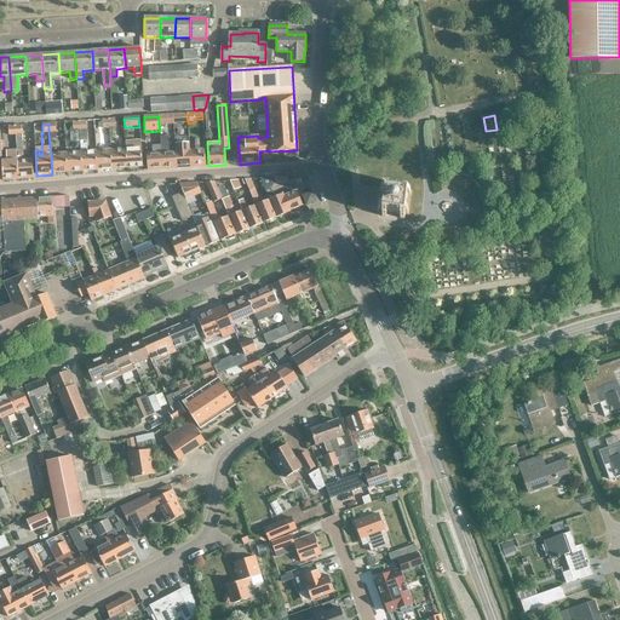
[(160,145),(162,170),(177,168),(176,148),(170,149),(168,137),(160,137),(160,145)]
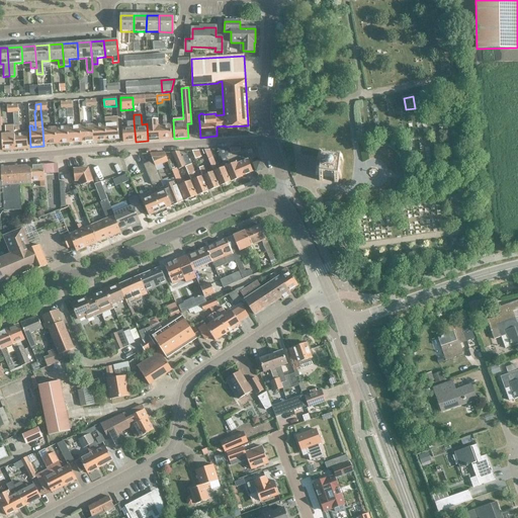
[(105,124),(106,141),(118,141),(117,118),(117,116),(104,117),(105,124)]
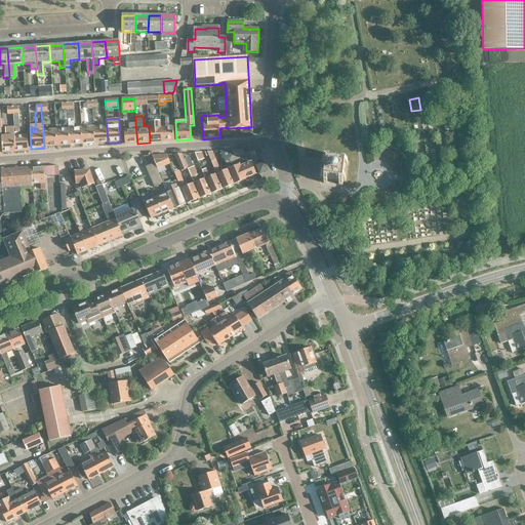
[(161,128),(161,142),(174,142),(173,127),(168,127),(168,118),(165,118),(165,127),(161,128)]
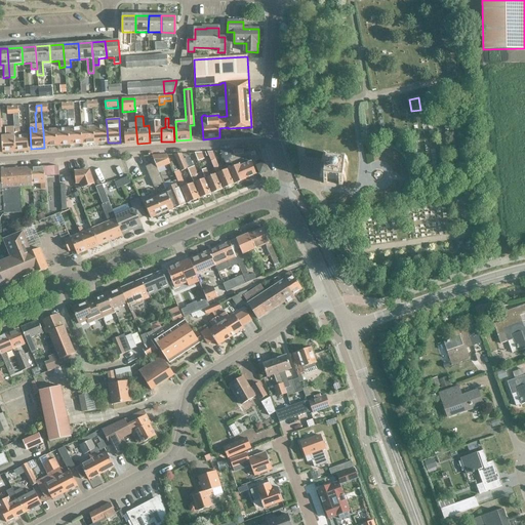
[(150,143),(161,142),(161,128),(160,121),(149,122),(149,125),(150,143)]
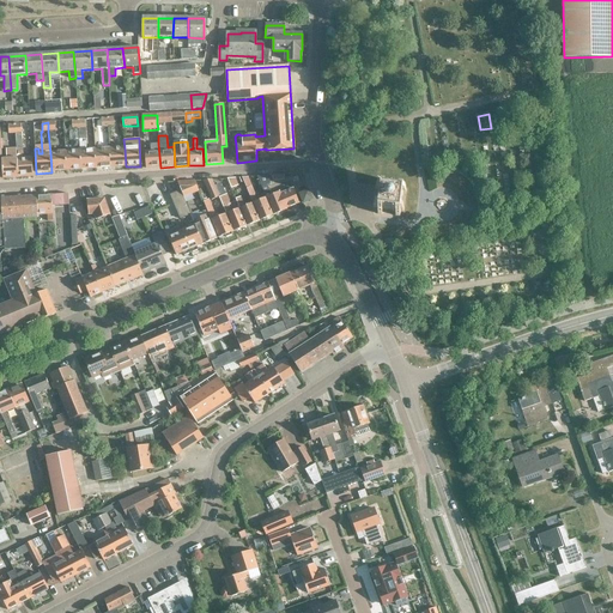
[(96,169),(95,150),(84,151),(83,149),(86,147),(86,143),(79,143),(80,151),(82,170),(96,169)]
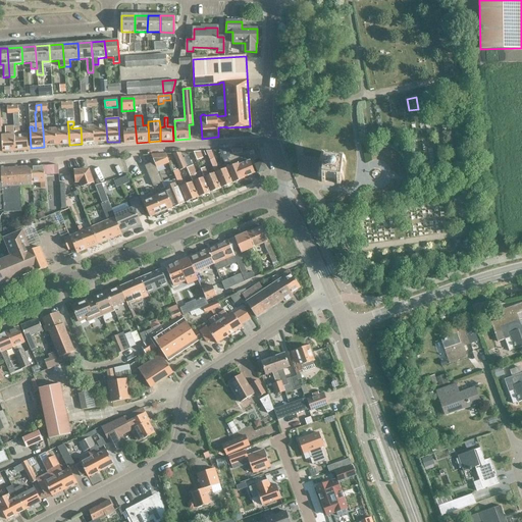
[(137,143),(135,122),(127,123),(128,129),(123,129),(124,144),(137,143)]
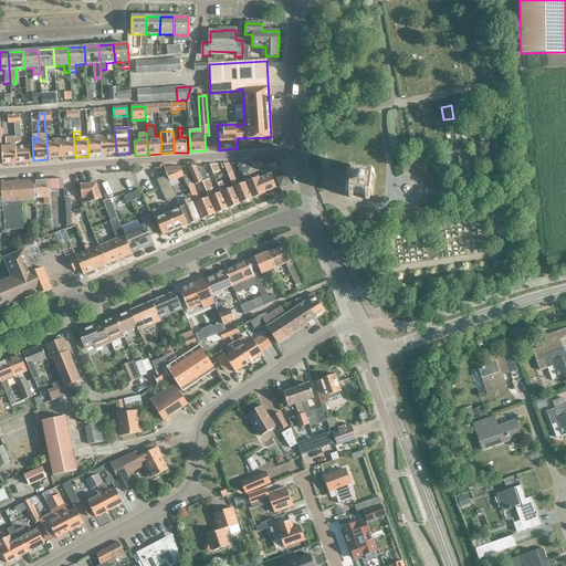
[(101,137),(102,155),(116,154),(115,136),(101,137)]
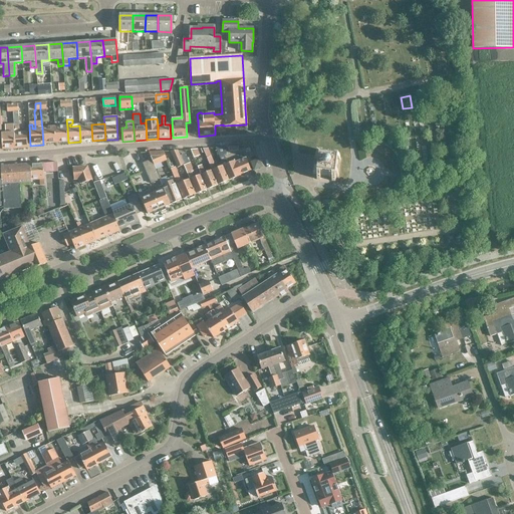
[(92,141),(91,124),(79,125),(80,142),(92,141)]
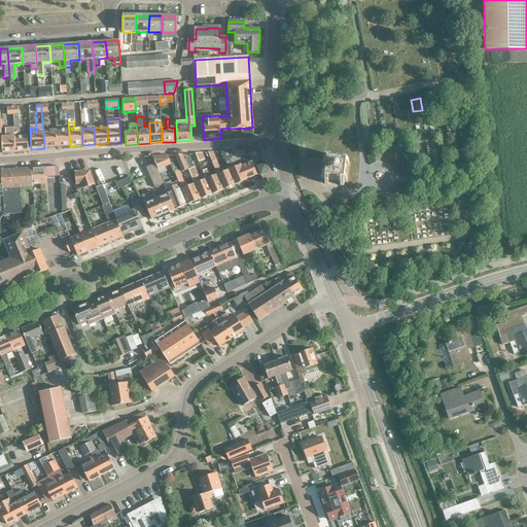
[(14,137),(13,129),(5,129),(5,137),(1,138),(2,154),(15,153),(14,137)]
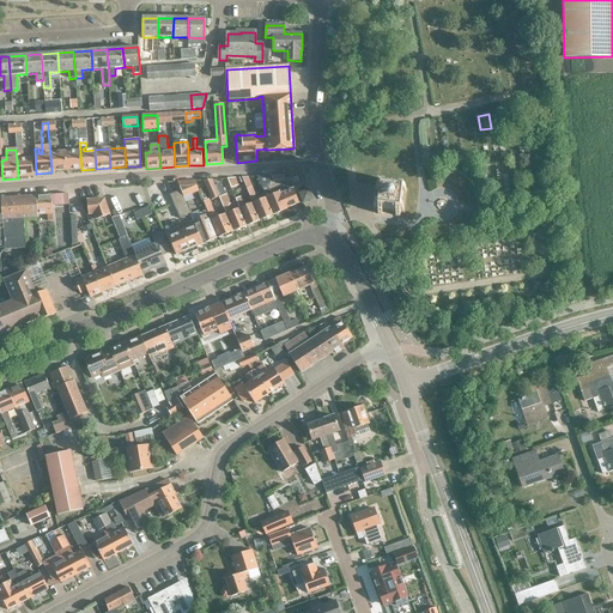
[(82,170),(80,151),(65,152),(66,171),(82,170)]
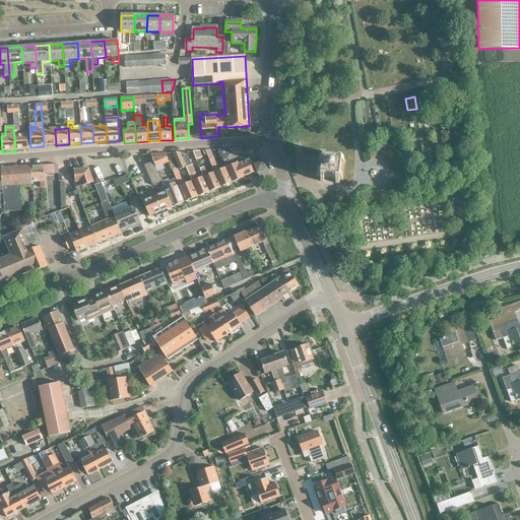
[(43,130),(44,146),(56,145),(55,129),(43,130)]
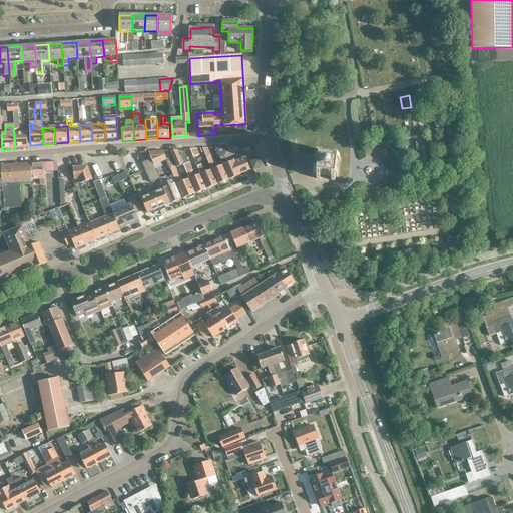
[(26,132),(14,133),(15,149),(28,148),(26,132)]
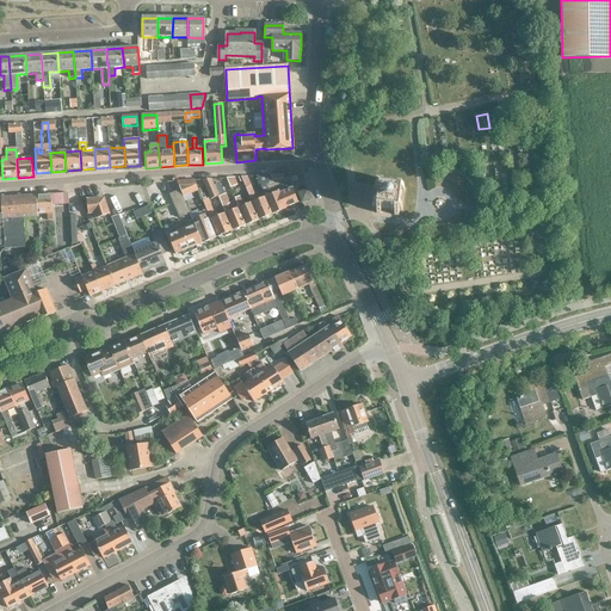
[(257,176),(265,197),(272,215),(285,209),(285,207),(297,202),(294,191),(281,196),(278,191),(270,195),(266,185),(270,184),(266,176),(257,176)]
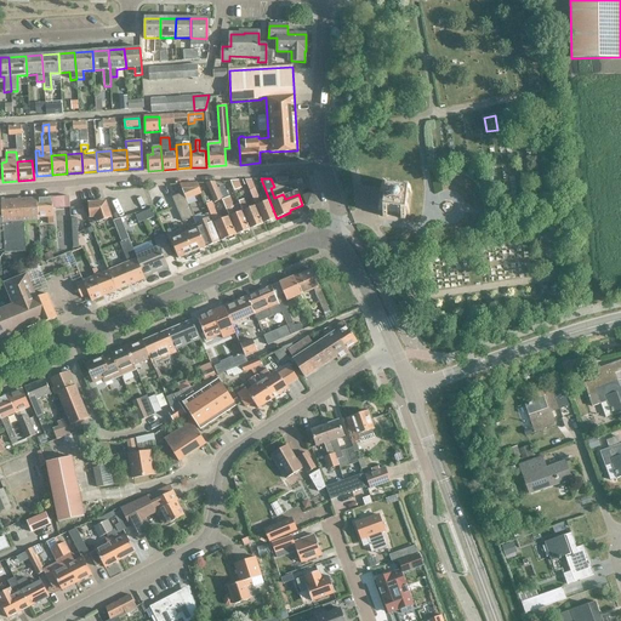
[(245,180),(256,205),(263,223),(277,218),(269,200),(261,204),(257,198),(258,197),(251,180),(245,180)]
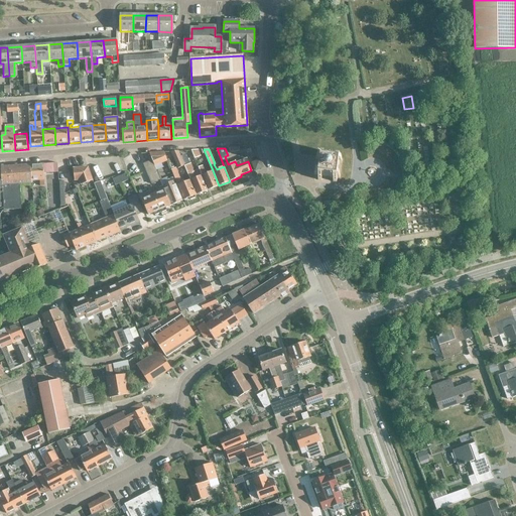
[(191,150),(195,159),(201,156),(199,150),(191,150)]
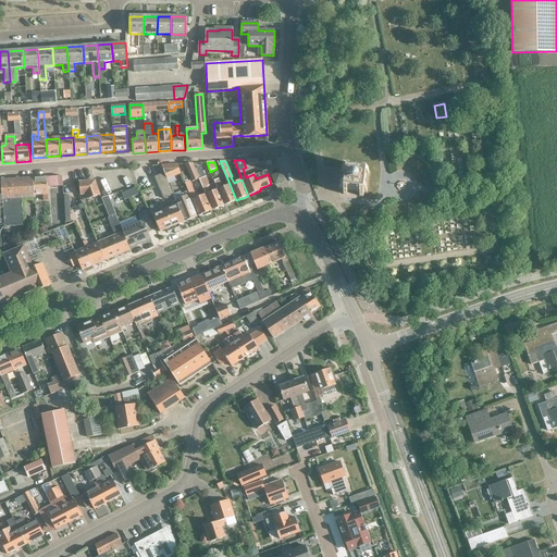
[(193,163),(185,163),(193,182),(199,178),(193,163)]
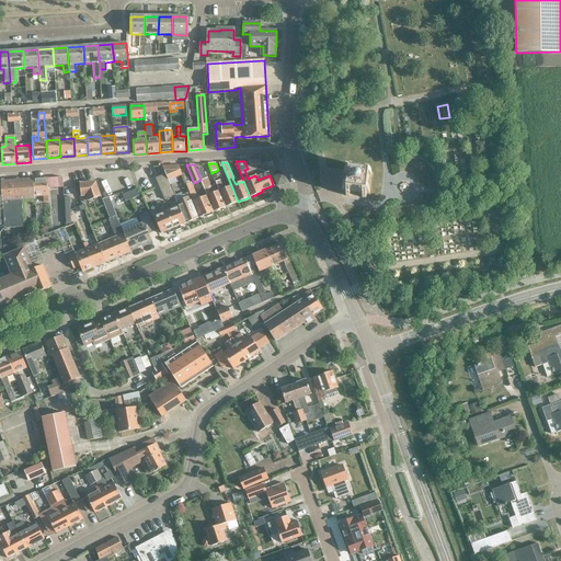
[(182,174),(179,165),(162,167),(169,181),(182,174)]
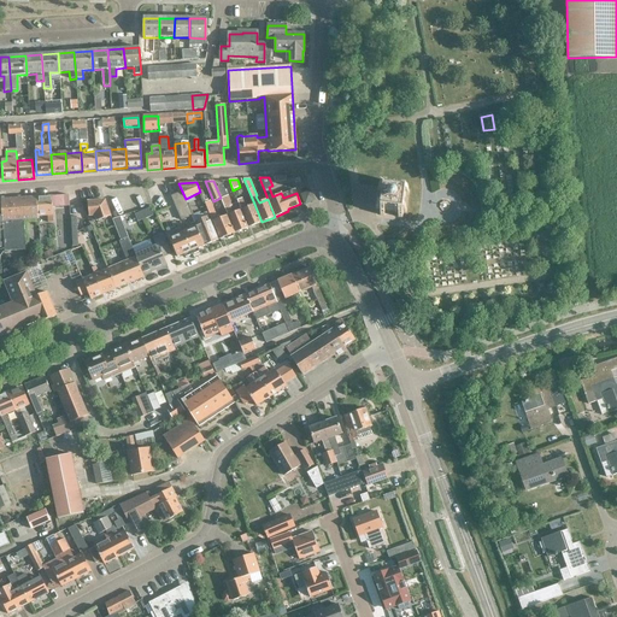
[(409,195),(409,191),(406,191),(406,186),(401,186),(401,189),(388,188),(388,183),(383,182),(383,188),(377,187),(376,192),(382,193),(381,206),(375,205),(375,210),(380,211),(380,216),(385,216),(385,211),(394,212),(395,213),(398,213),(398,217),(401,218),(403,213),(406,213),(406,209),(404,209),(405,194),(409,195)]
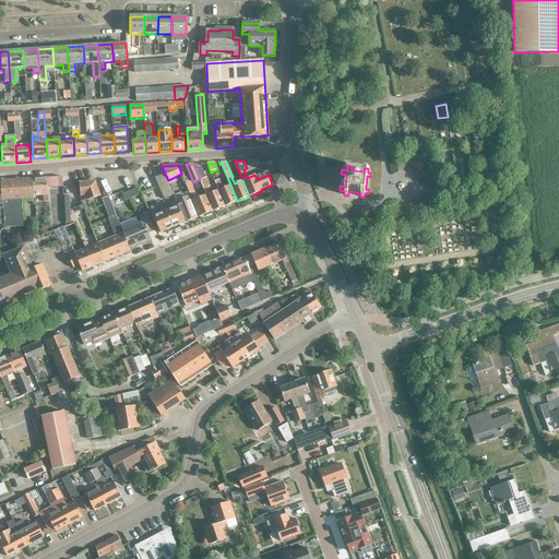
[(164,200),(174,195),(165,174),(155,178),(164,200)]
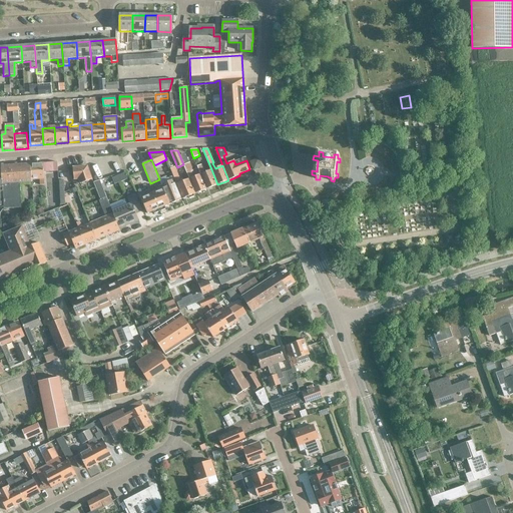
[(253,169),(261,166),(258,159),(250,162),(253,169)]
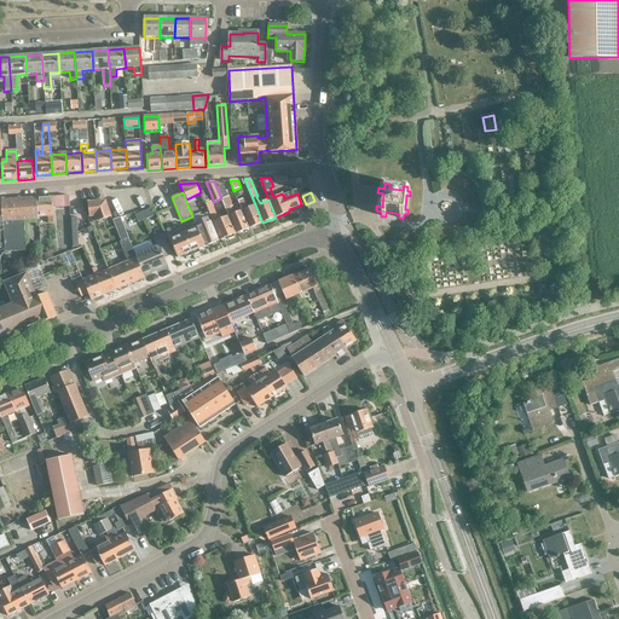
[(69,196),(36,198),(38,217),(48,217),(48,223),(55,221),(53,207),(70,206),(69,196)]
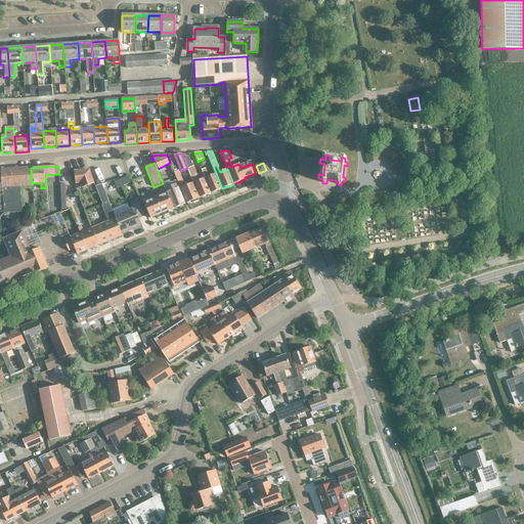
[(193,166),(187,169),(188,170),(193,182),(200,198),(211,193),(205,178),(198,181),(195,176),(198,175),(193,166)]
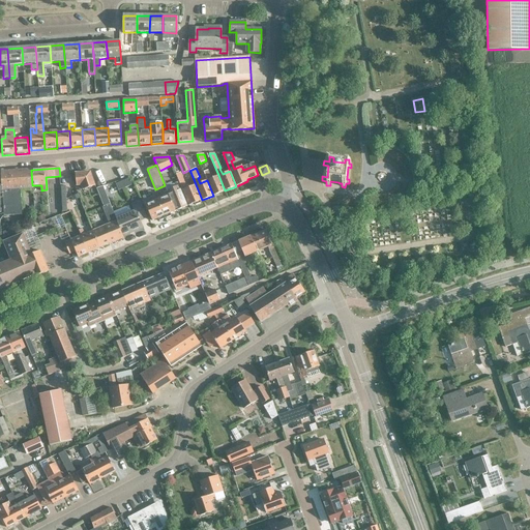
[(1,172),(4,212),(22,211),(21,188),(33,188),(32,185),(31,170),(1,172)]
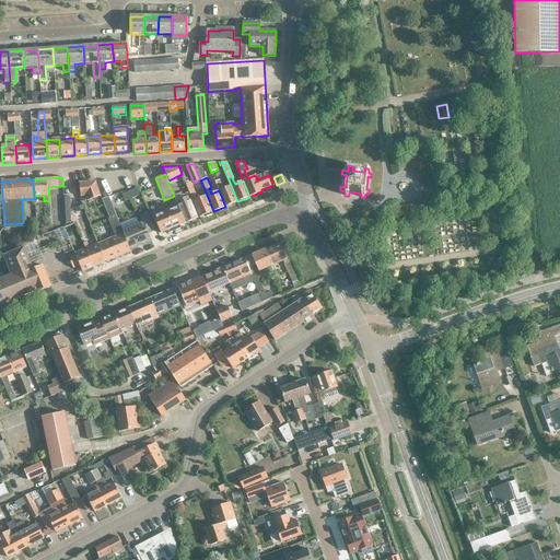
[(237,201),(231,185),(223,188),(220,181),(216,183),(219,190),(225,207),(237,201)]
